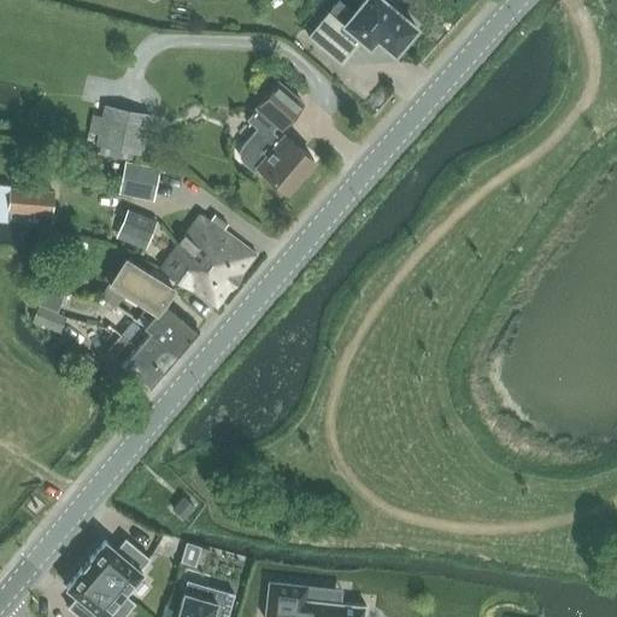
[(363,0),(353,12),(338,0),(307,36),(341,64),(362,40),(369,46),(376,37),(394,53),(416,27),(392,6),(394,3),(391,0),(363,0)]
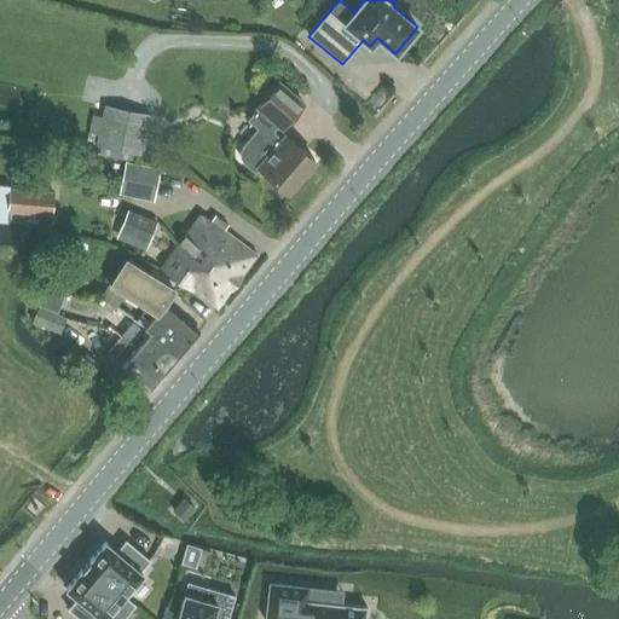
[(238,151),(238,156),(239,157),(242,162),(253,172),(256,167),(285,191),(313,158),(289,139),(285,143),(271,131),(277,125),(281,127),(301,103),(277,81),(255,106),(256,108),(246,120),(256,128),(241,146),(238,151)]
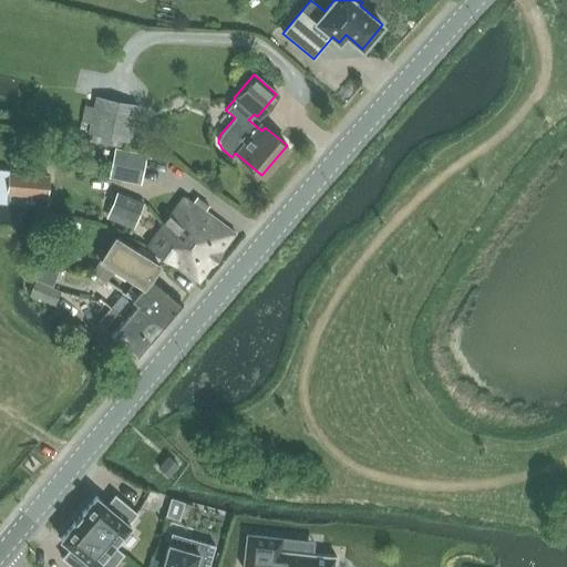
[(96,98),(90,133),(132,141),(138,106),(96,98)]
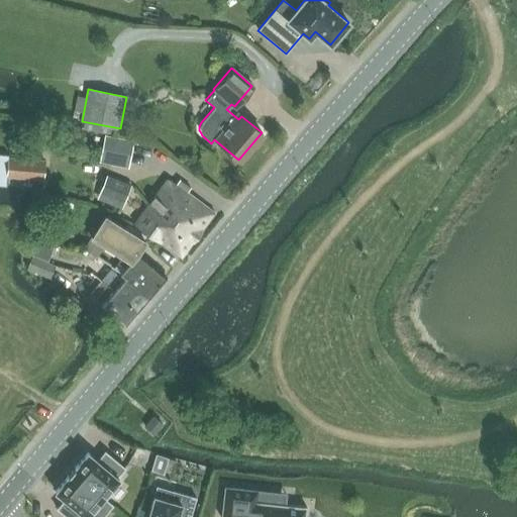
[(105,135),(103,144),(131,150),(133,140),(105,135)]
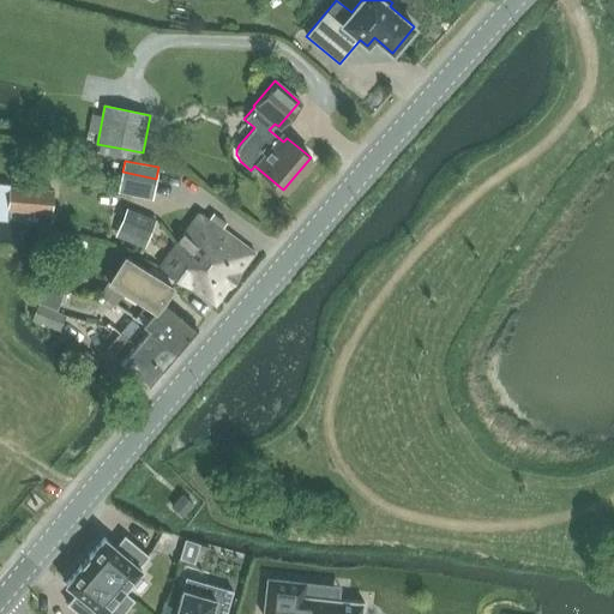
[(11,184),(0,182),(0,220),(7,221),(8,210),(11,186),(11,184)]
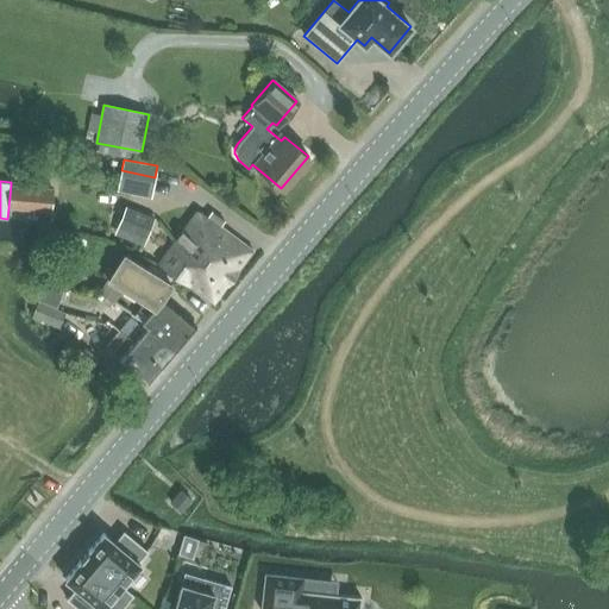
[(11,184),(8,208),(50,211),(52,188),(11,184)]
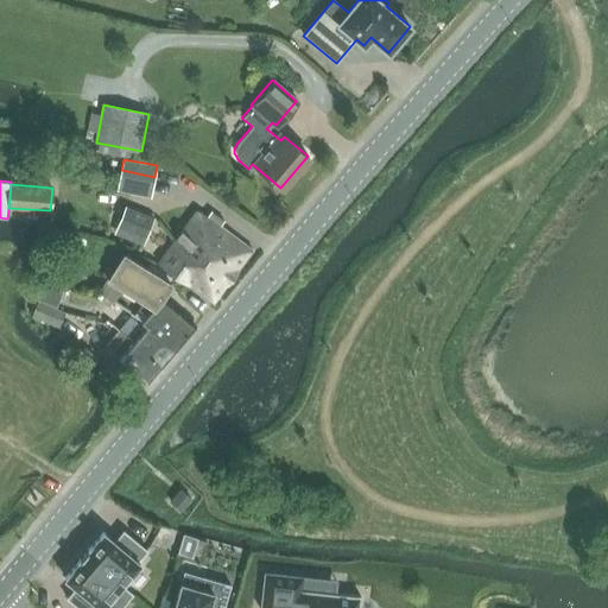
[(141,246),(145,238),(153,217),(126,207),(114,235),(141,246)]
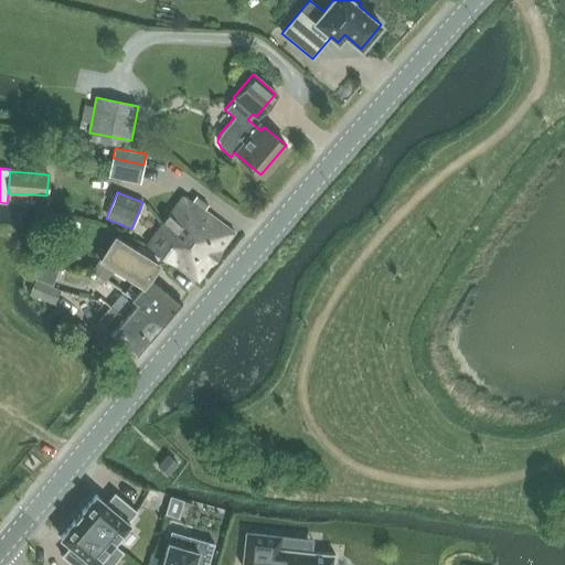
[(192,201),(184,195),(181,196),(146,245),(194,279),(196,281),(233,231),(204,210),(209,204),(196,195),(192,201)]
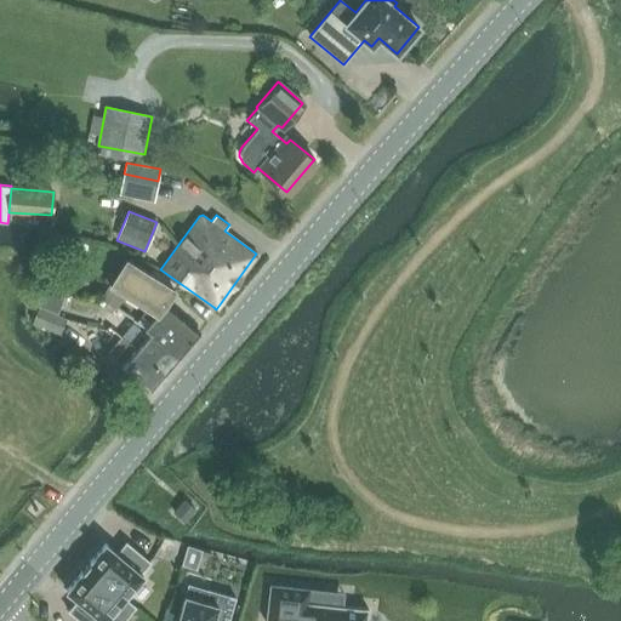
[(64,246),(87,251),(89,243),(67,238),(64,246)]
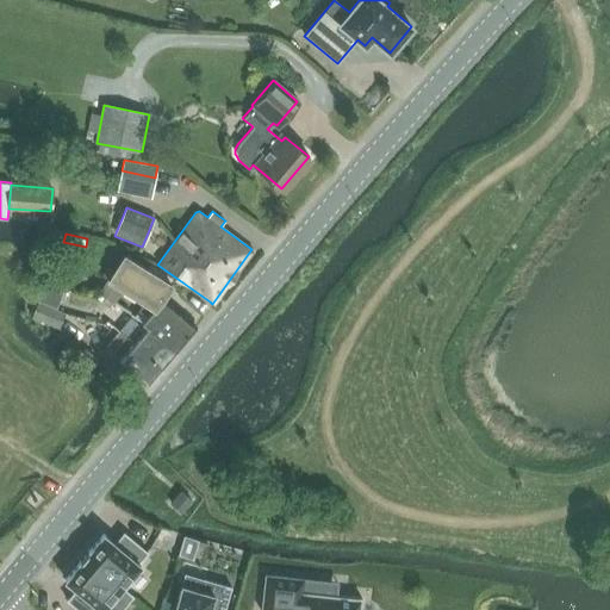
[(132,315),(142,321),(174,349),(193,327),(160,298),(169,286),(124,255),(107,280),(99,293),(113,303),(122,290),(139,302),(136,307),(137,307),(132,315)]
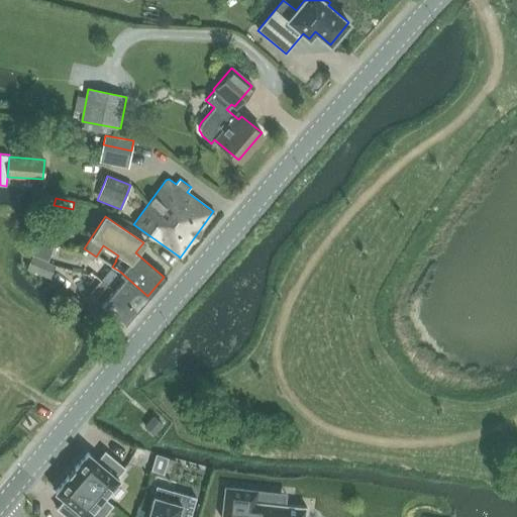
[(37,232),(35,238),(55,244),(57,238),(37,232)]
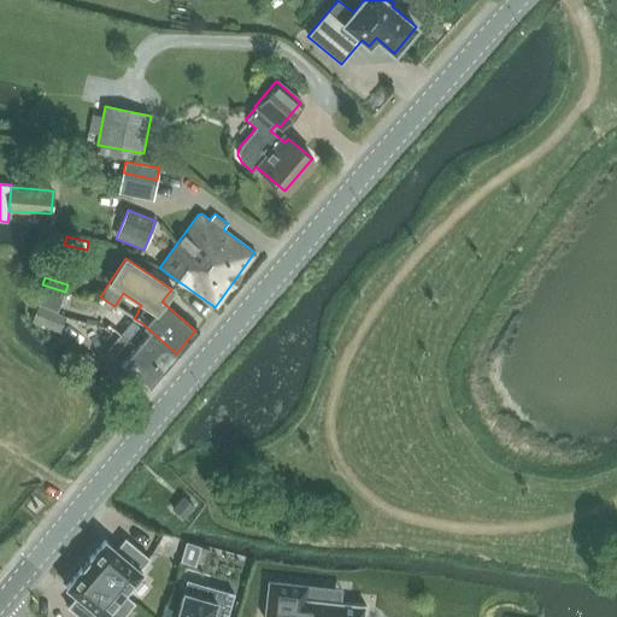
[(65,294),(40,283),(33,301),(58,312),(65,294)]
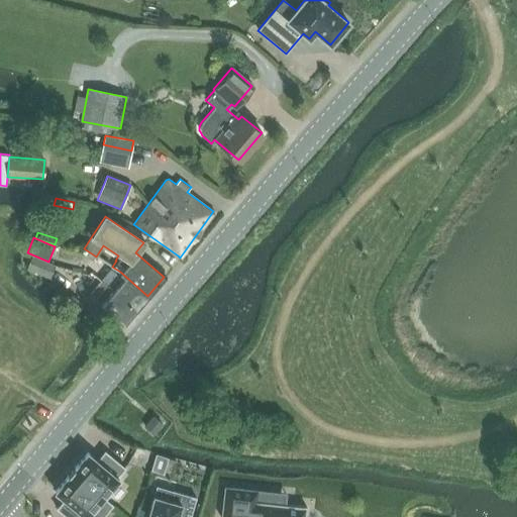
[(84,248),(81,253),(93,261),(96,256),(84,248)]
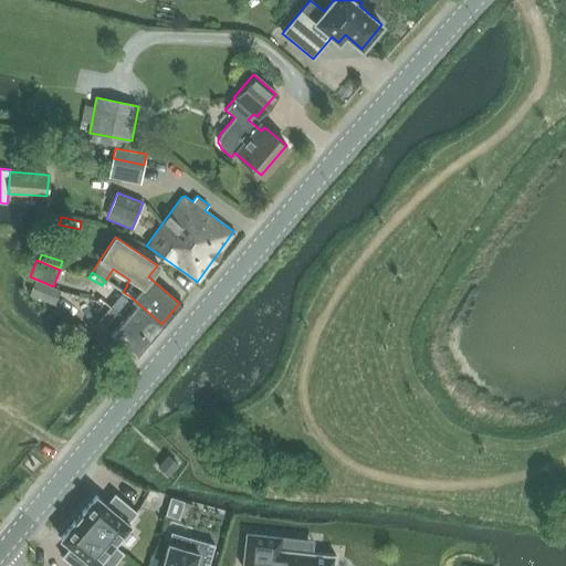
[(49,285),(48,285),(35,280),(30,294),(55,305),(61,291),(49,285)]
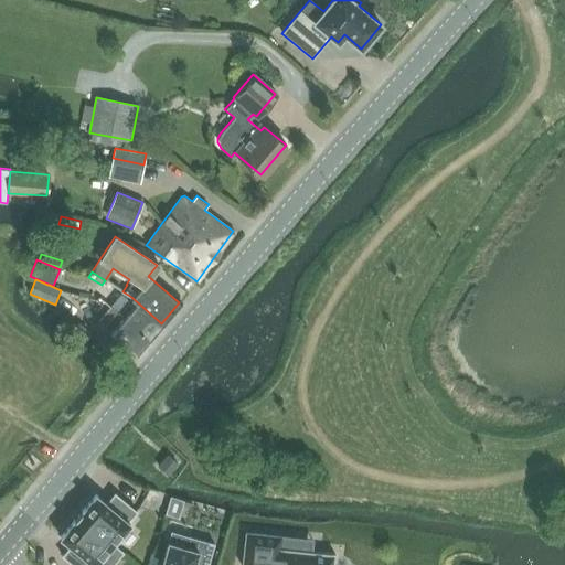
[(84,305),(98,310),(107,289),(93,284),(84,305)]
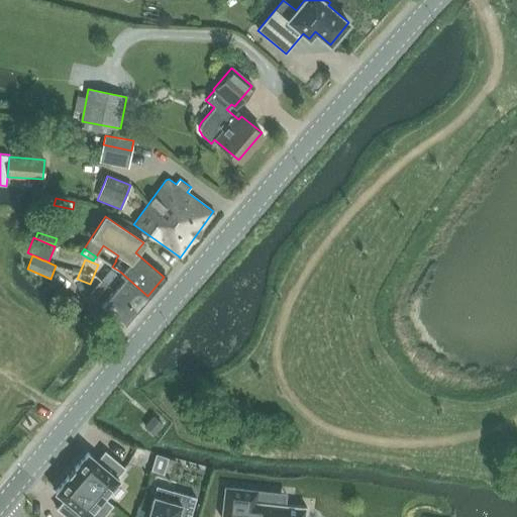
[(110,270),(101,280),(135,310),(147,296),(120,272),(117,275),(110,270)]
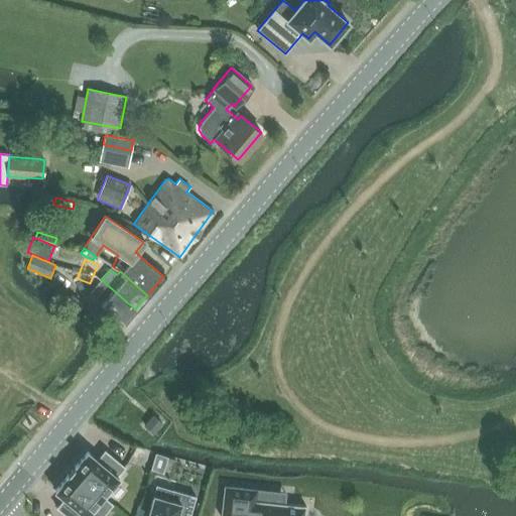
[(123,324),(135,309),(101,279),(89,293),(123,324)]
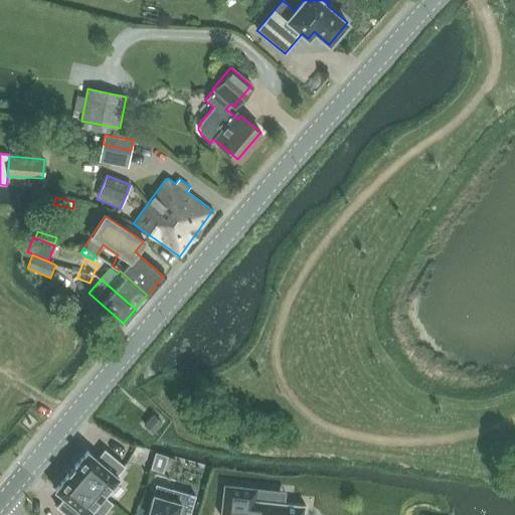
[(153,432),(162,421),(154,415),(146,425),(153,432)]
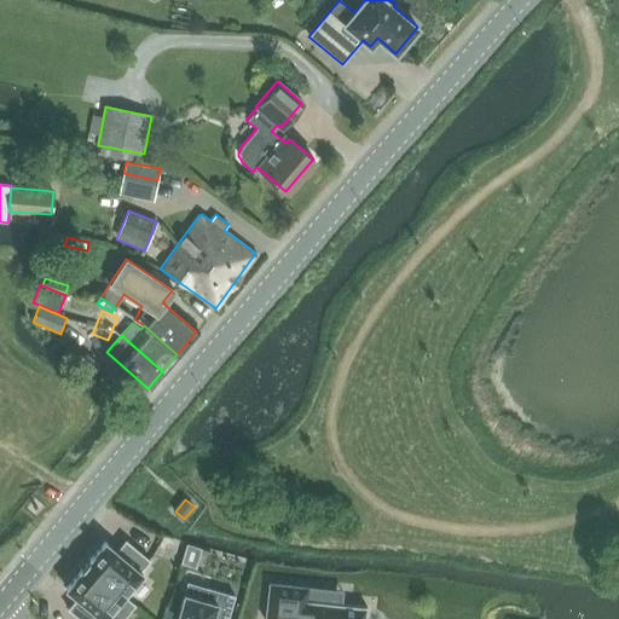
[(103,544),(91,559),(90,559),(90,560),(90,561),(86,566),(122,596),(123,595),(140,576),(142,576),(143,573),(140,572),(140,571),(148,562),(150,560),(149,559),(148,559),(127,542),(126,541),(125,542),(116,551),(106,544),(105,542),(103,544)]
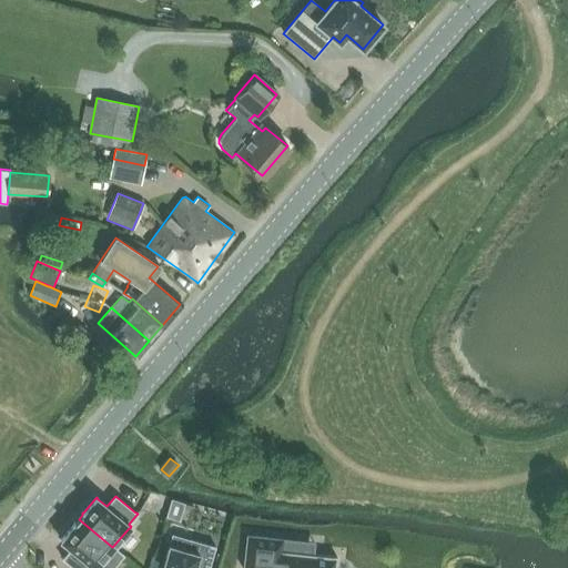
[(122,554),(113,546),(112,547),(79,519),(74,524),(74,523),(73,524),(74,525),(62,538),(61,540),(62,541),(71,548),(64,557),(63,557),(62,559),(64,560),(73,567),(112,567),(122,557),(124,555),(122,554)]
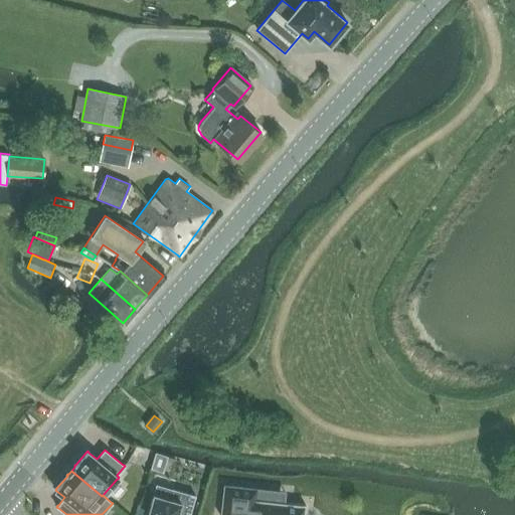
[(147,514),(189,514),(195,495),(156,484),(147,514)]
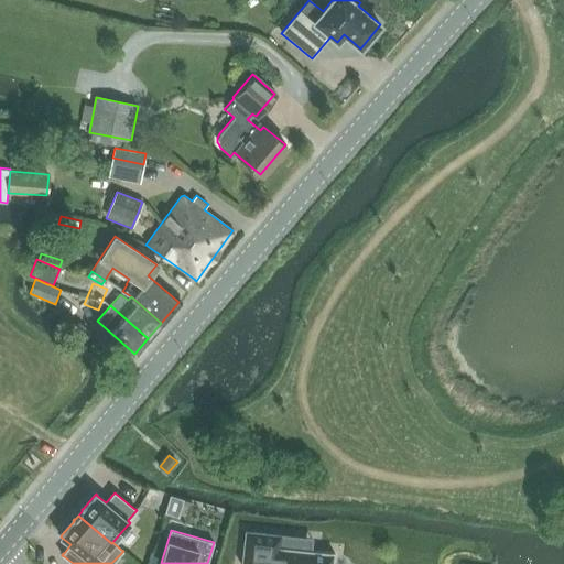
[(333,563),(334,553),(280,548),(282,534),(246,531),(241,563),(333,563)]
